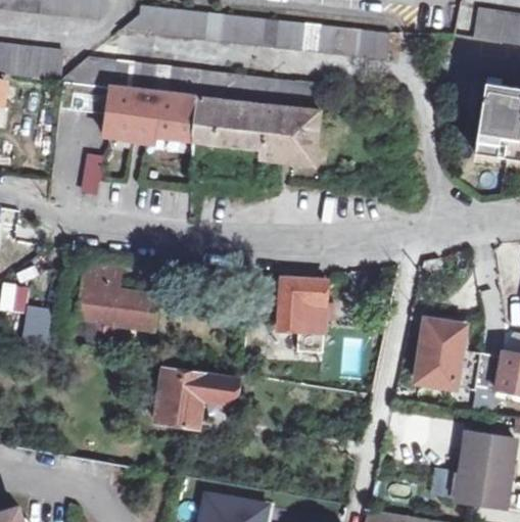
[(0,5),(97,17),(98,0),(0,0),(0,5)]
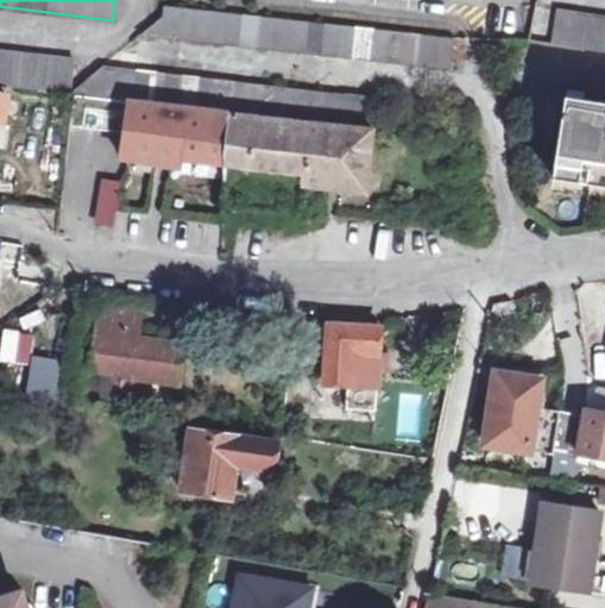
[(139,32),(178,37),(183,7),(162,5),(161,16),(139,32)]
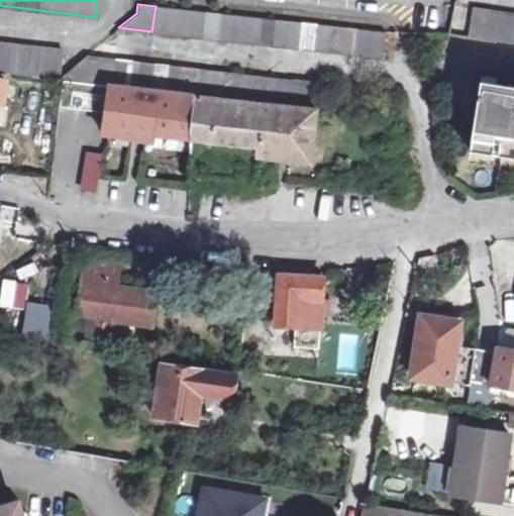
[(384,29),(156,6),(151,31),(382,57),(384,29)]
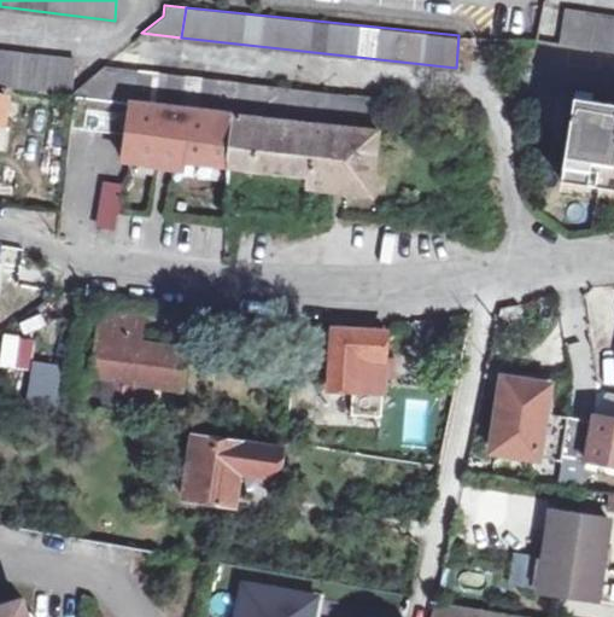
[(613,17),(562,10),(557,44),(613,51),(613,17)]
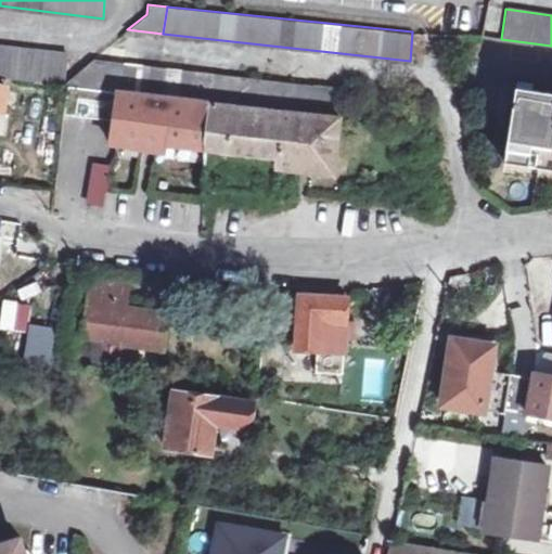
[(0,76),(58,84),(62,53),(0,44),(0,76)]
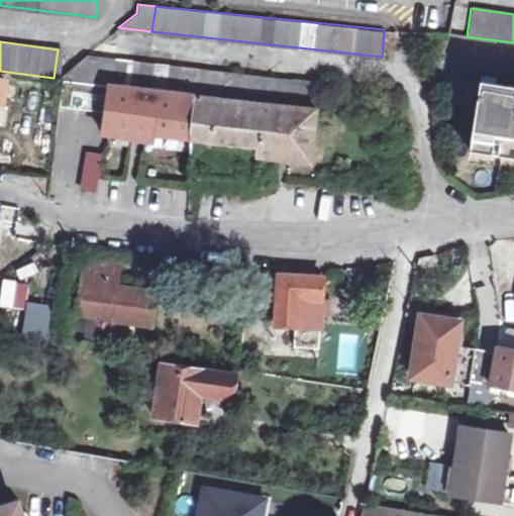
[(109,84),(142,88),(146,64),(84,56),(57,78),(60,79),(109,84)]
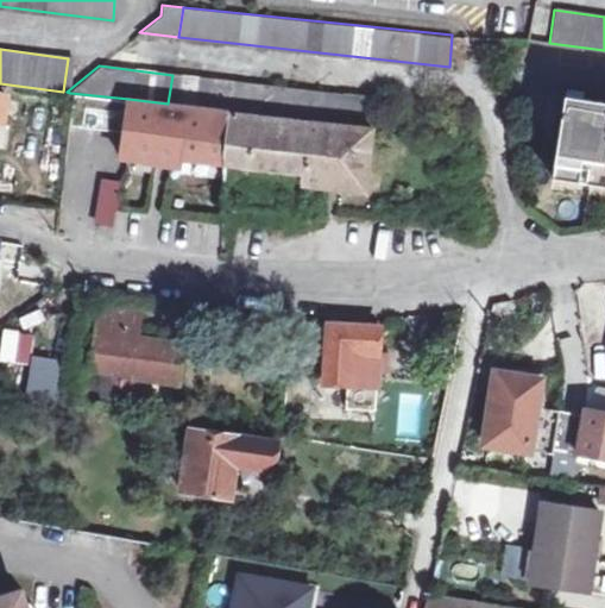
[(373,98),(172,75),(168,104),(228,111),(370,126),(373,98)]
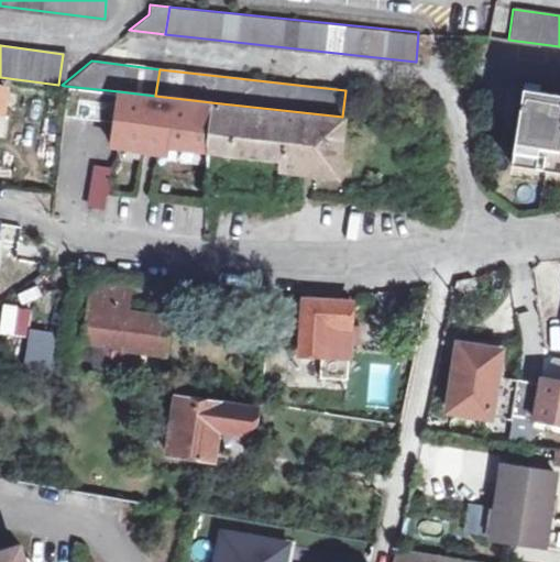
[(113,122),(119,91),(65,86),(63,116),(113,122)]
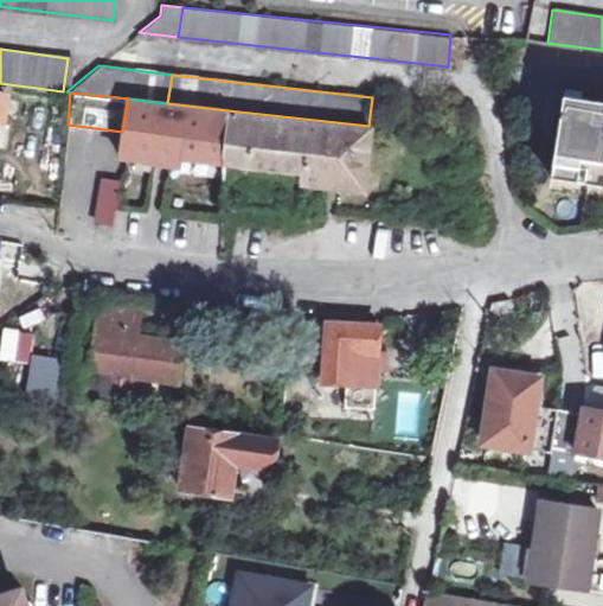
[(602,101),(562,95),(552,153),(547,186),(602,195),(602,101)]
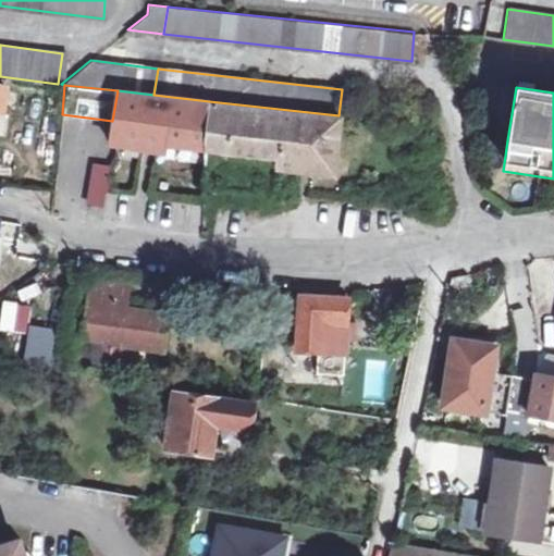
[(209,101),(154,95),(118,90),(112,121),(112,128),(109,130),(108,145),(173,153),(174,145),(205,148),(209,101)]
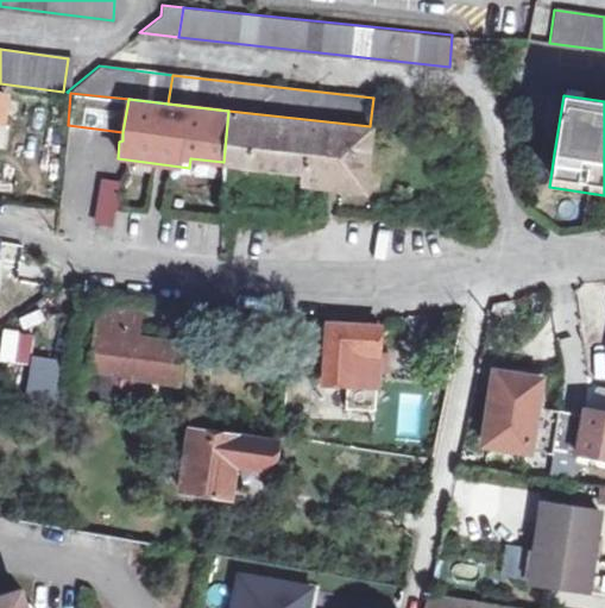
[(370,126),(228,111),(224,162),(301,171),(300,183),(363,192),(370,126)]
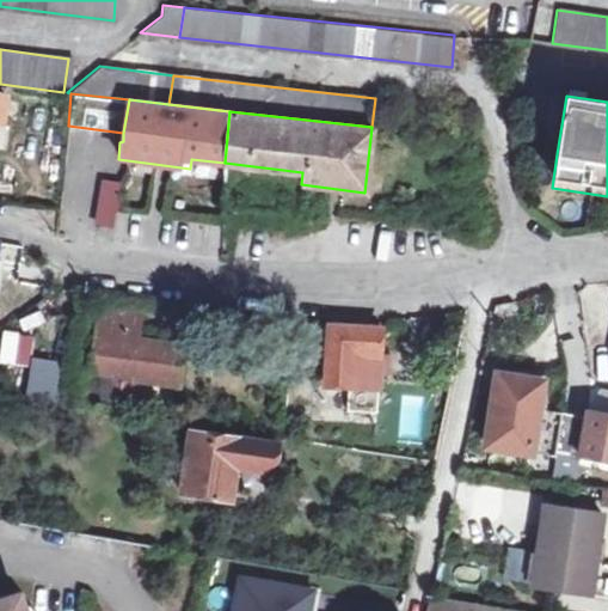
[(117,187),(100,183),(93,225),(109,227),(117,187)]
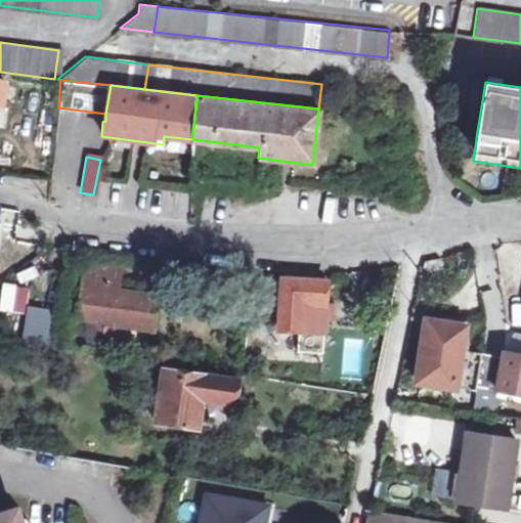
[(439,258),(424,261),(421,272),(441,268),(439,258)]
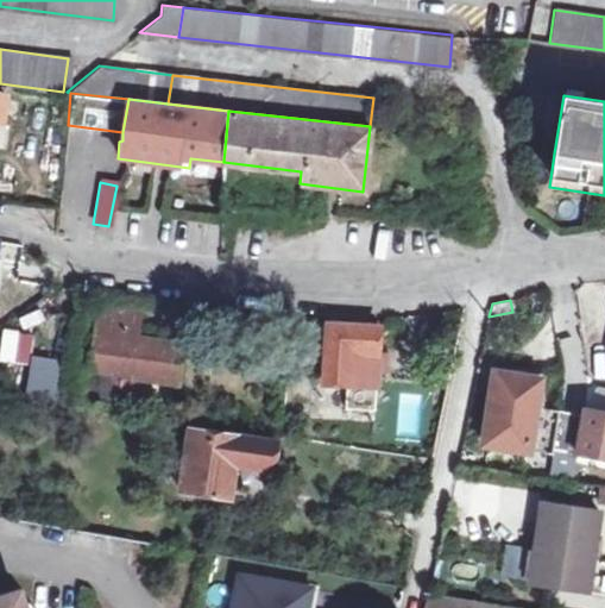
[(137,306),(99,301),(89,369),(80,369),(75,402),(117,408),(121,375),(176,382),(180,346),(133,339),(137,306)]
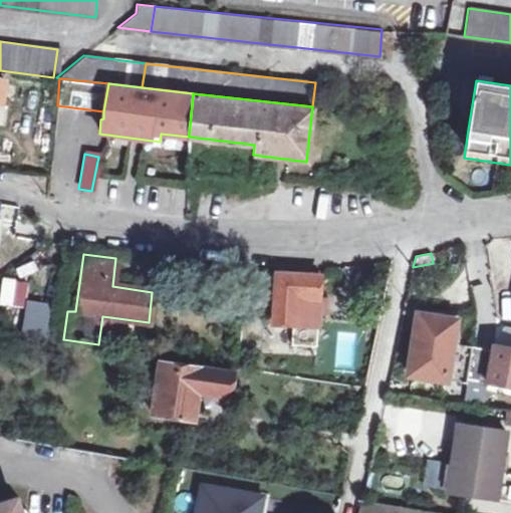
[(318,271),(304,270),(304,275),(274,273),(270,323),(293,324),(292,343),(316,344),(318,313),(325,314),(326,299),(319,298),(320,276),(318,275),(318,271)]
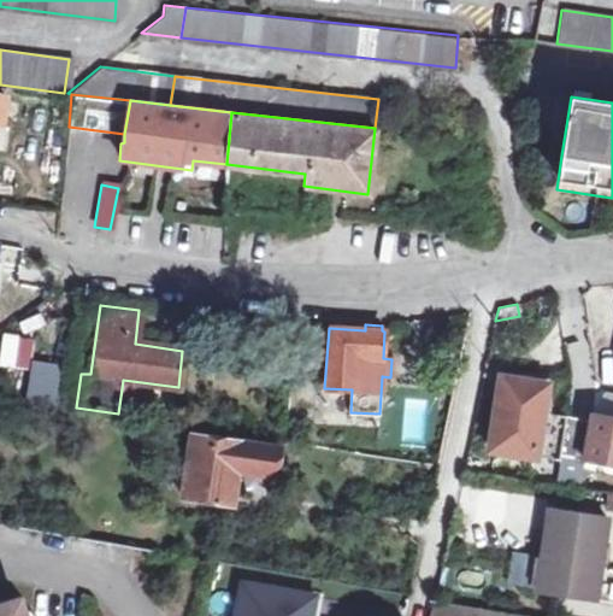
[(319,348),(300,346),(298,365),(317,367),(319,348)]
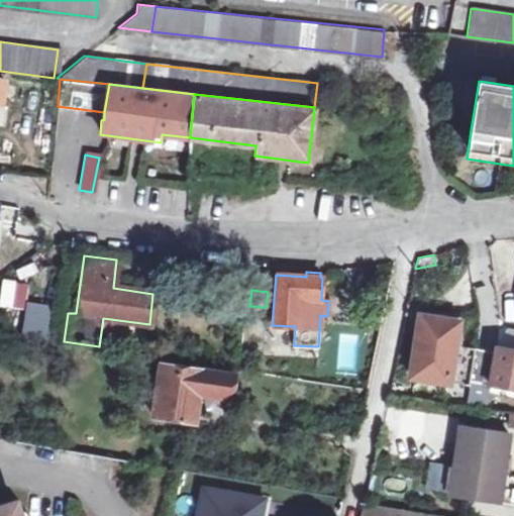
[(22,299),(17,331),(45,335),(50,302),(22,299)]
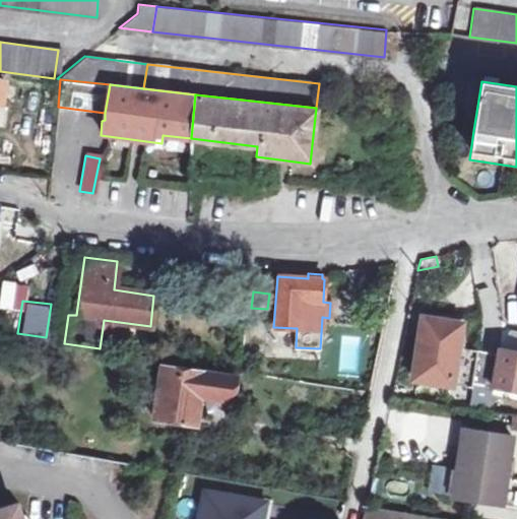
[(460,323),(423,317),(412,378),(451,383),(457,346),(460,323)]
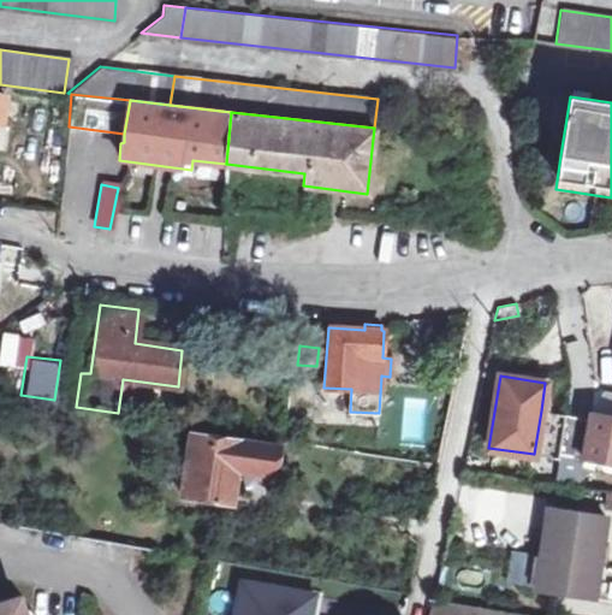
[(565,414),(541,411),(534,454),(558,459),(565,414)]
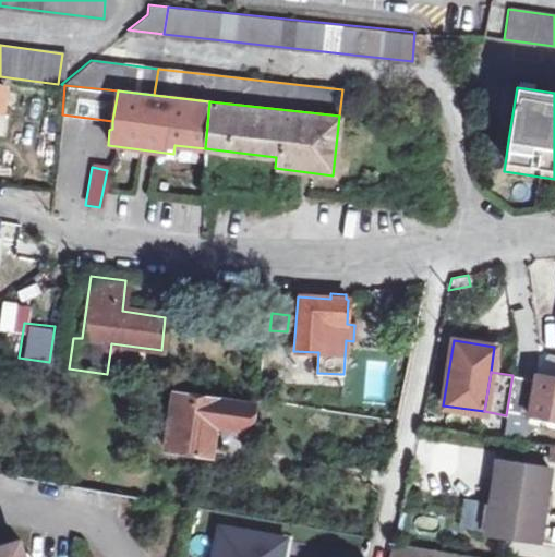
[(554,377),(535,374),(534,379),(513,375),(506,415),(554,424),(554,377)]
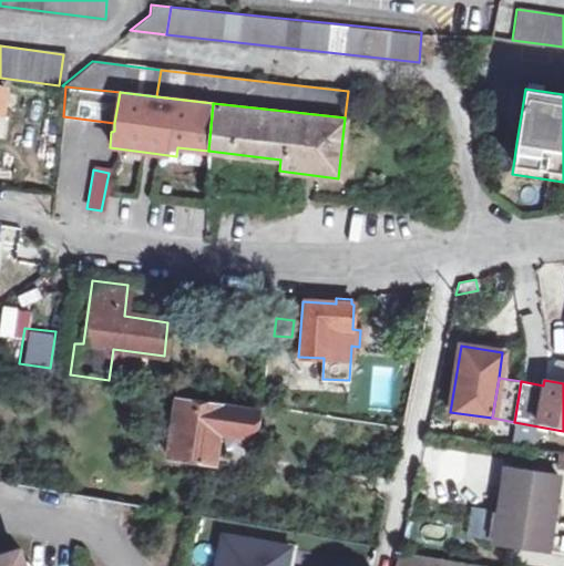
[(168,456),(214,463),(219,430),(253,435),(257,411),(176,400),(168,456)]
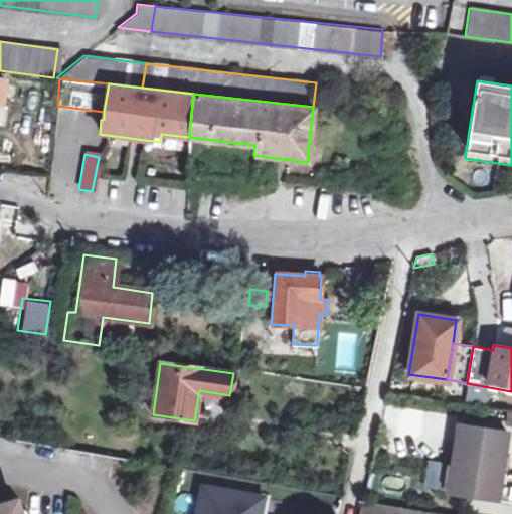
[(505,434),(457,425),(448,492),(496,500),(505,434)]
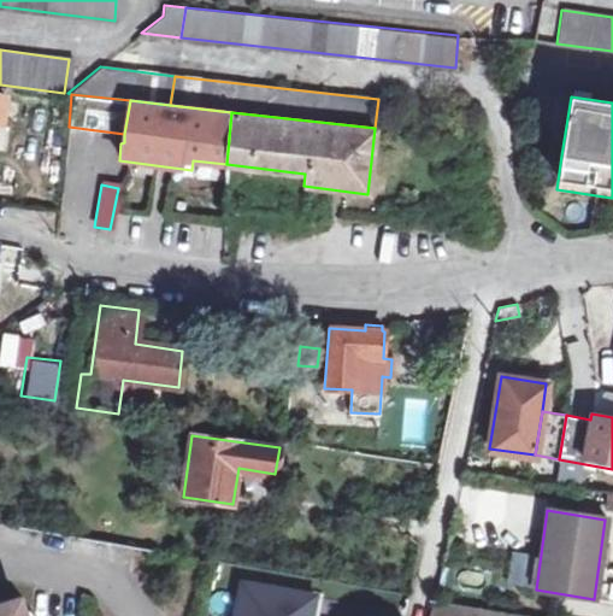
[(305,615),(310,596),(241,584),(235,615),(305,615)]
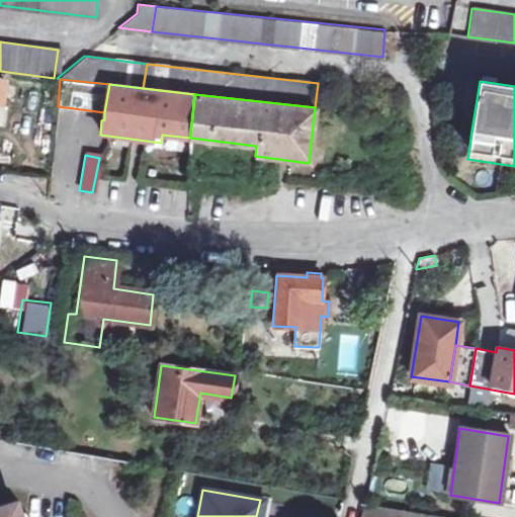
[(0,516),(20,516),(15,501),(0,506),(0,516)]
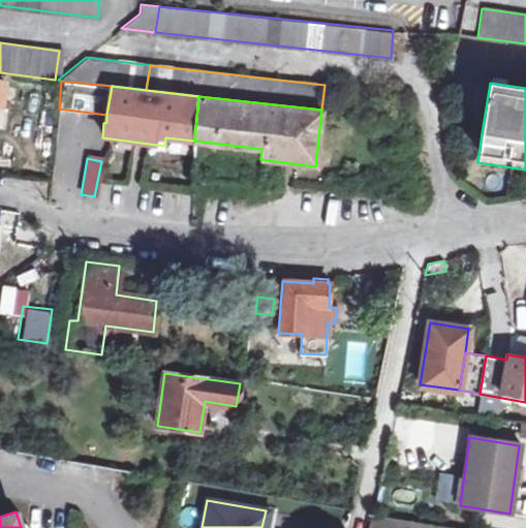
[(445,527),(371,516),(368,527),(445,527)]
